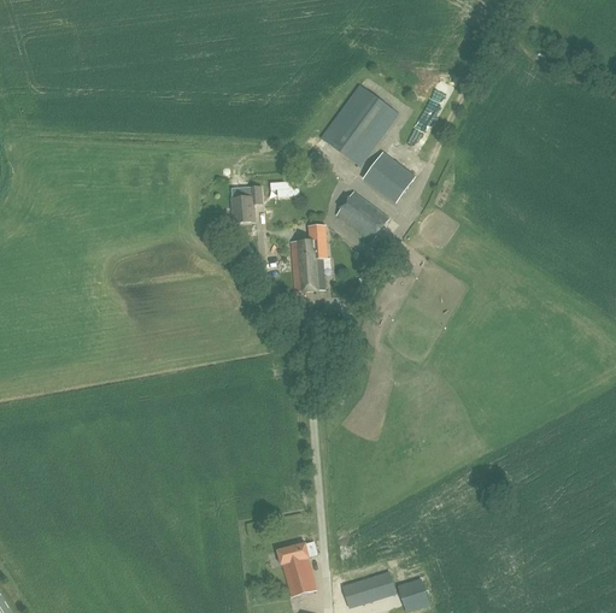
[(359,165),(398,112),(358,82),(320,135),(359,165)]
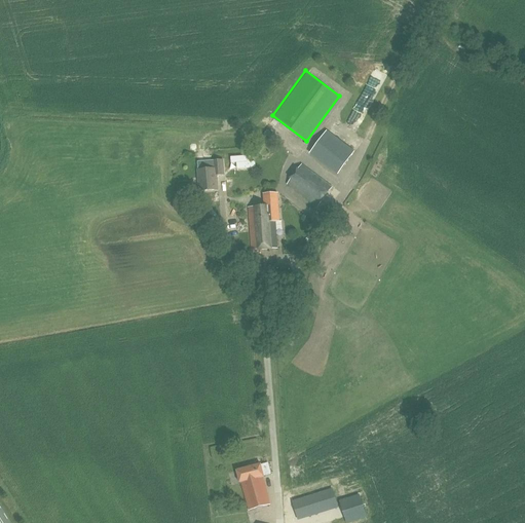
[(336,172),(353,148),(326,127),(308,151),(336,172)]
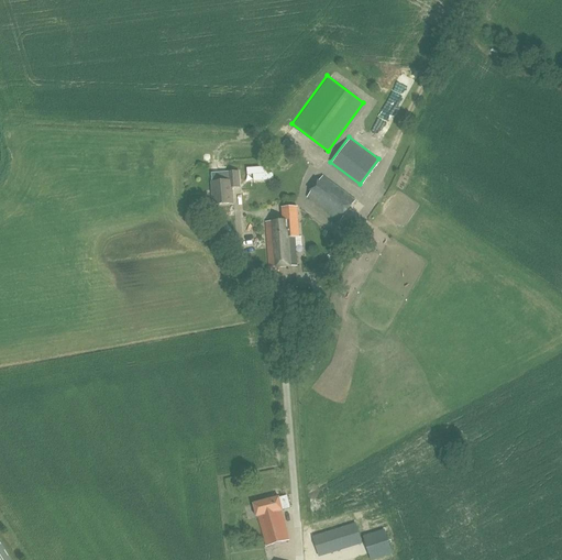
[(281,154),(287,146),(281,141),(274,150),(281,154)]
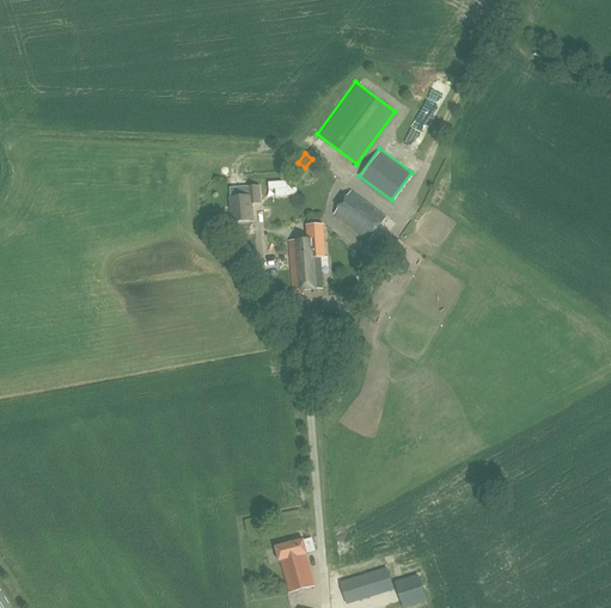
[(250,200),(258,200),(257,183),(246,184),(248,192),(230,195),(231,219),(251,216),(250,200)]
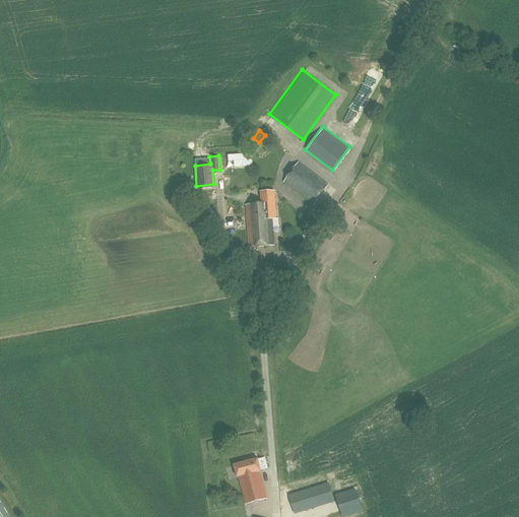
[(313,201),(328,181),(298,159),(294,165),(293,163),(284,173),(286,175),(282,180),(313,201)]
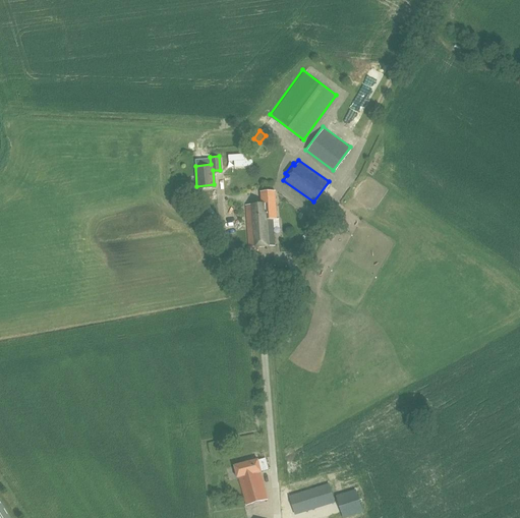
[(272,217),(276,216),(274,188),(260,189),(261,200),(245,202),(247,244),(273,243),(272,217)]
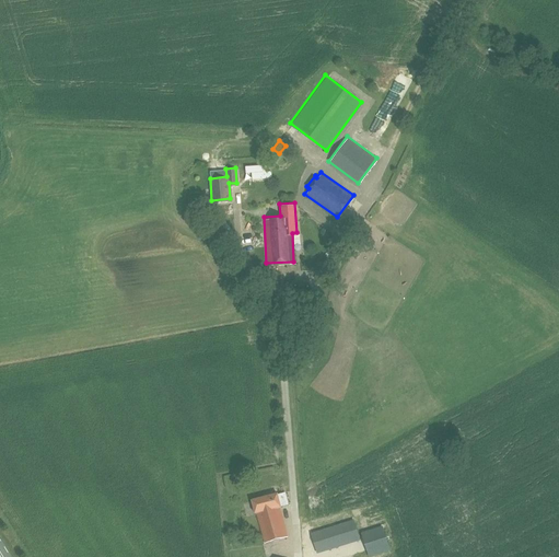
[(319,354),(311,347),(301,359),(310,367),(319,354)]
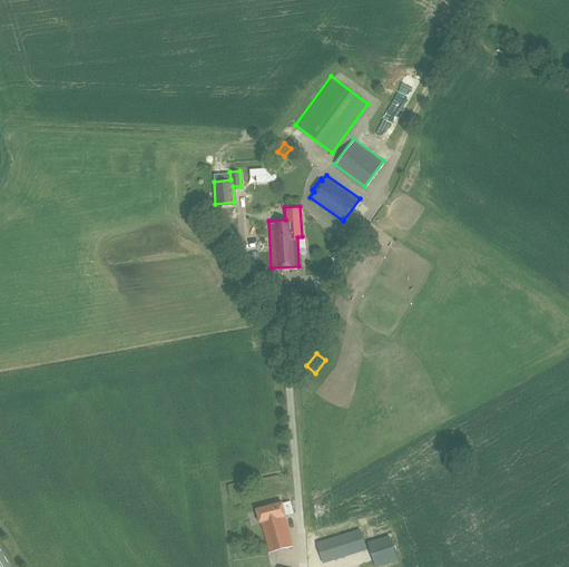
[(268,549),(292,543),(283,512),(284,512),(281,499),(255,507),(258,519),(261,519),(268,549)]
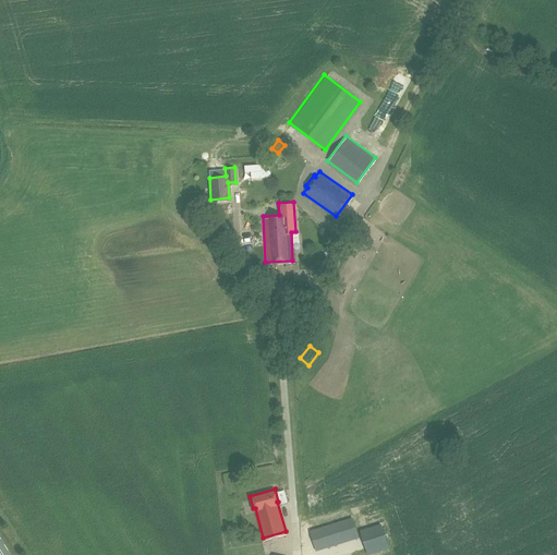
[(315,537),(359,526),(354,508),(340,513),(340,516),(312,523),(315,537)]
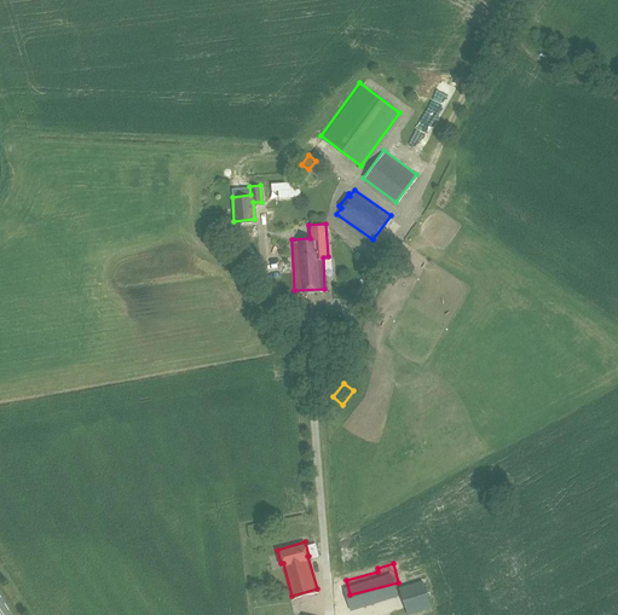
[(410,581),(435,574),(433,566),(408,573),(410,581)]
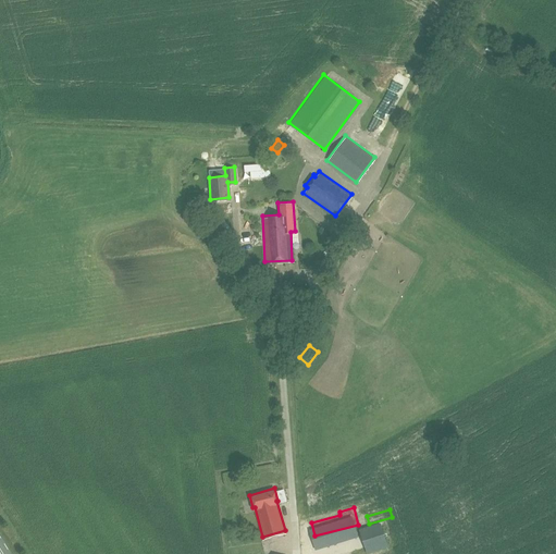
[(320,550),(363,536),(359,524),(316,538),(320,550)]
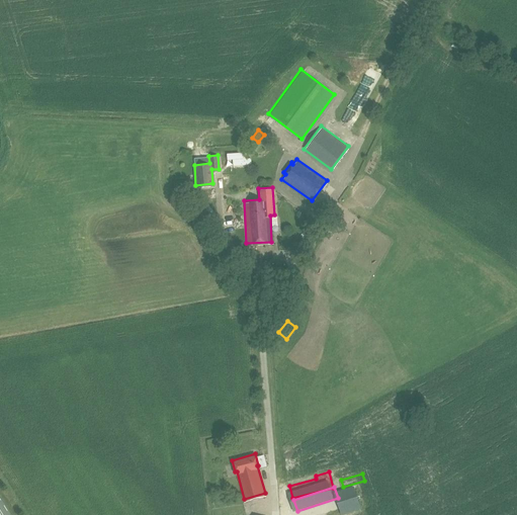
[(361,495),(341,498),(343,511),(363,507),(361,495)]
